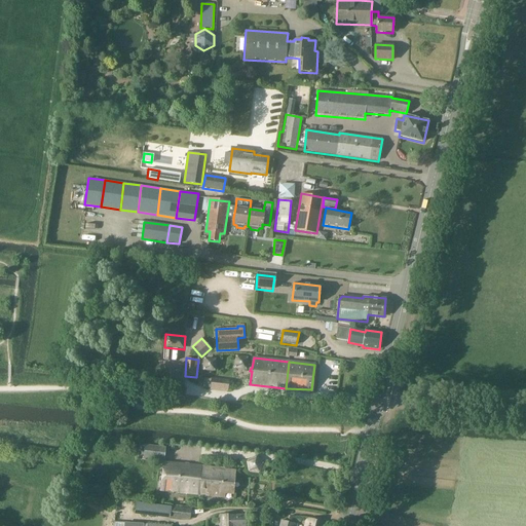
[(229,380),(211,378),(203,378),(202,387),(210,388),(210,390),(228,392),(229,380)]
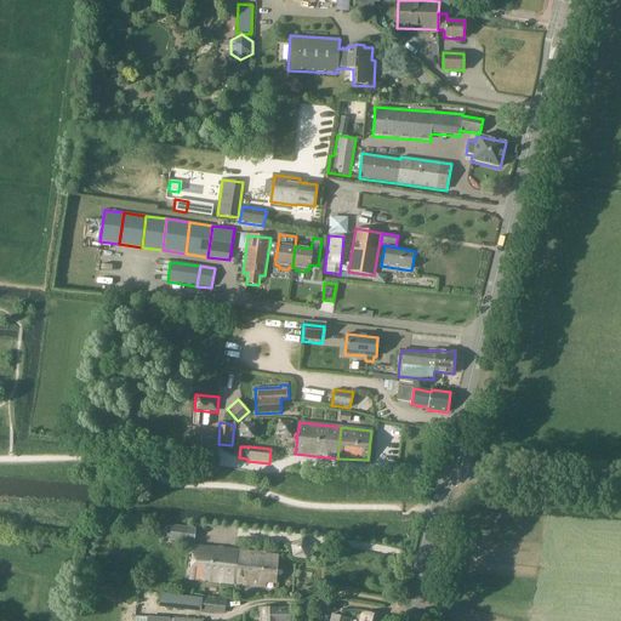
[(170,527),(169,541),(194,542),(195,529),(170,527)]
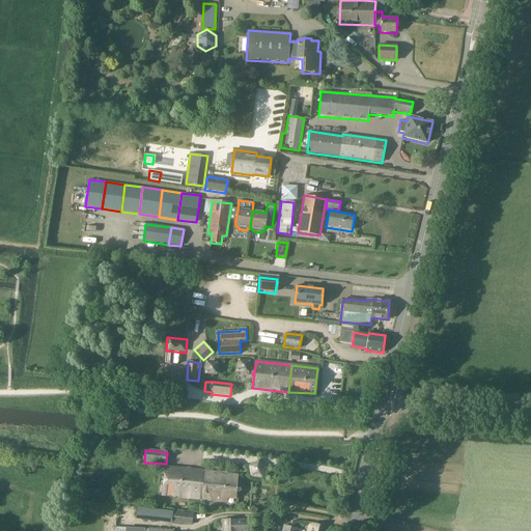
[(162,495),(201,500),(204,472),(166,467),(162,495)]
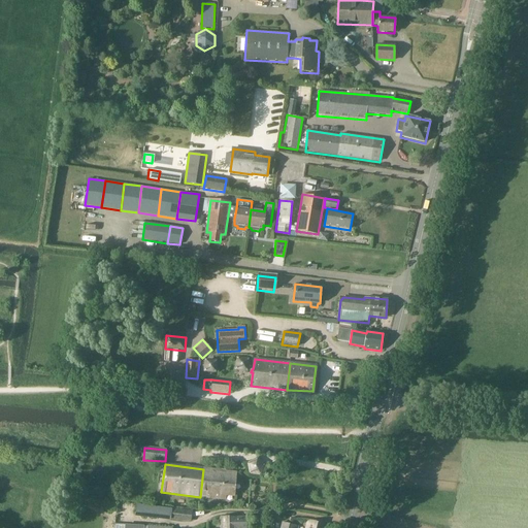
[(237,473),(203,469),(200,497),(226,500),(227,493),(235,494),(237,473)]
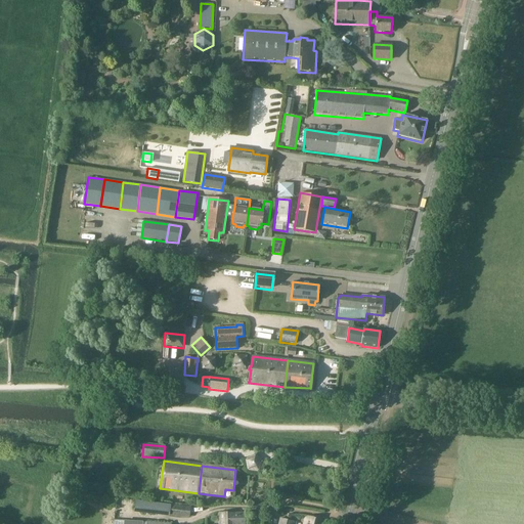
[(245,523),(245,514),(220,514),(220,523),(245,523)]
